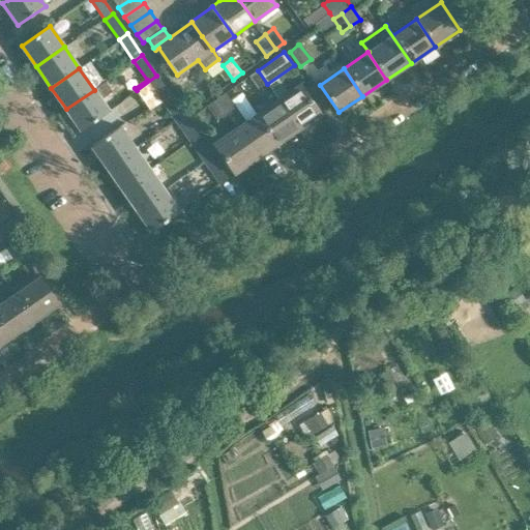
[(258,70),(248,77),(259,91),(267,84),(258,70)]
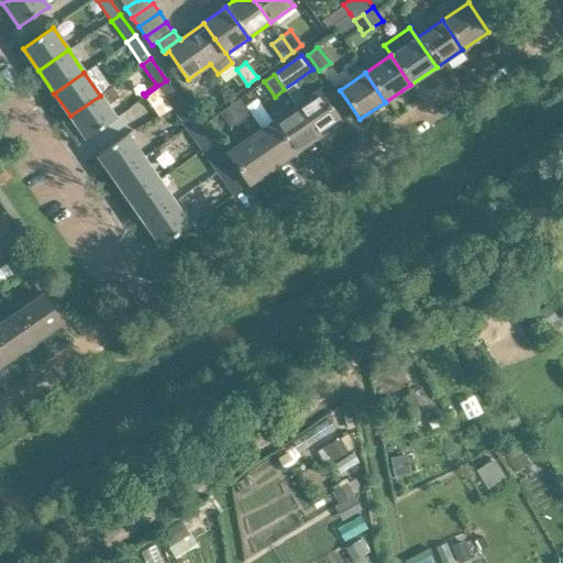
[(166,80),(145,96),(158,116),(180,101),(166,80)]
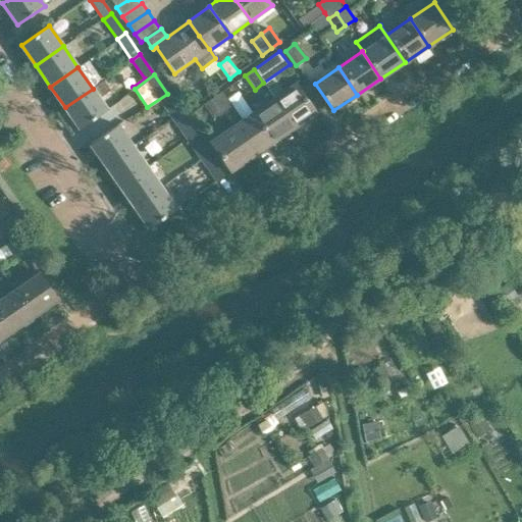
[(93,89),(65,107),(80,128),(107,109),(99,97),(110,90),(104,81),(93,89)]
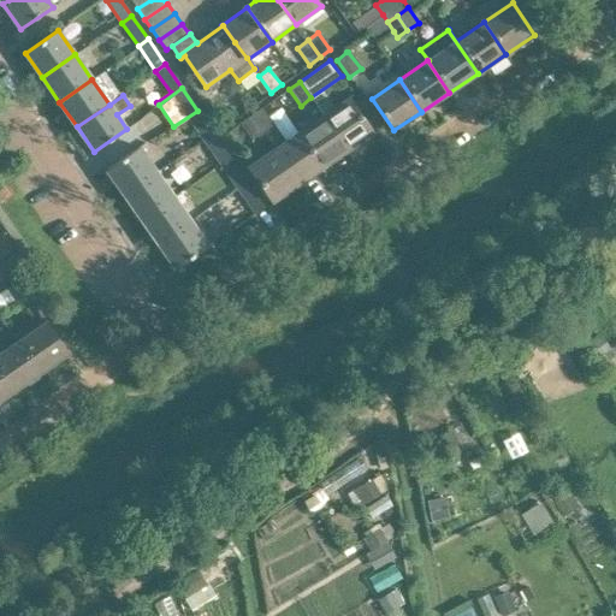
[(347,150),(372,134),(349,99),(324,116),(347,150)]
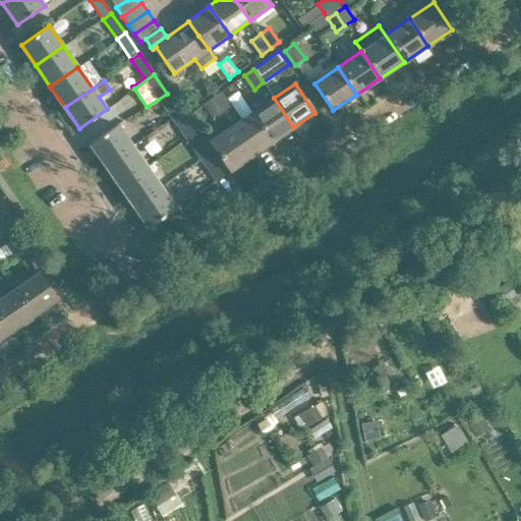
[(221,93),(213,98),(222,112),(230,106),(221,93)]
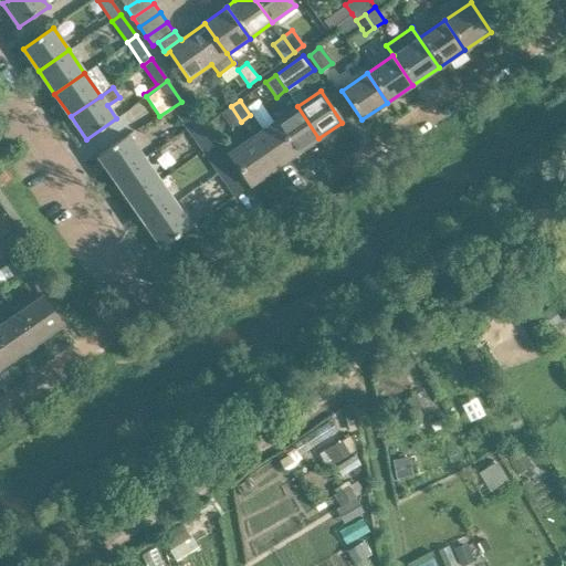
[(181,102),(159,116),(160,117),(173,108),(188,130),(197,124),(181,102)]
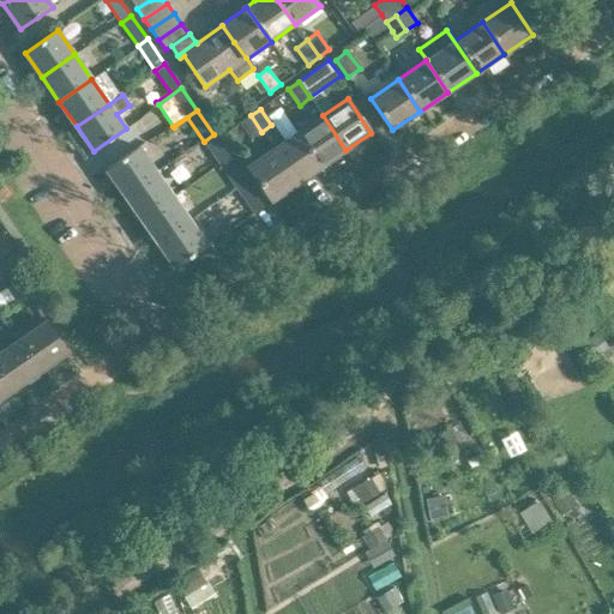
[(262,132),(251,115),(240,124),(251,139),(262,132)]
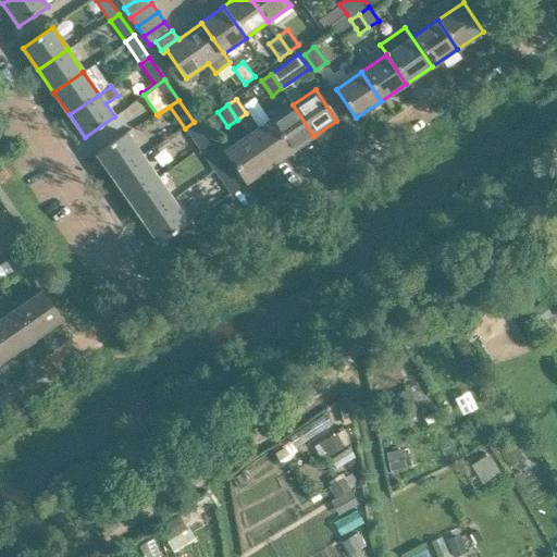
[(293,104),(270,120),(292,151),(313,136),(293,104)]
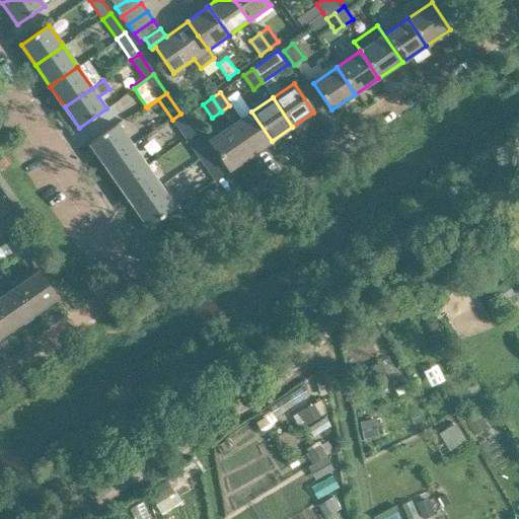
[(251,112),(231,126),(250,155),(272,141),(251,112)]
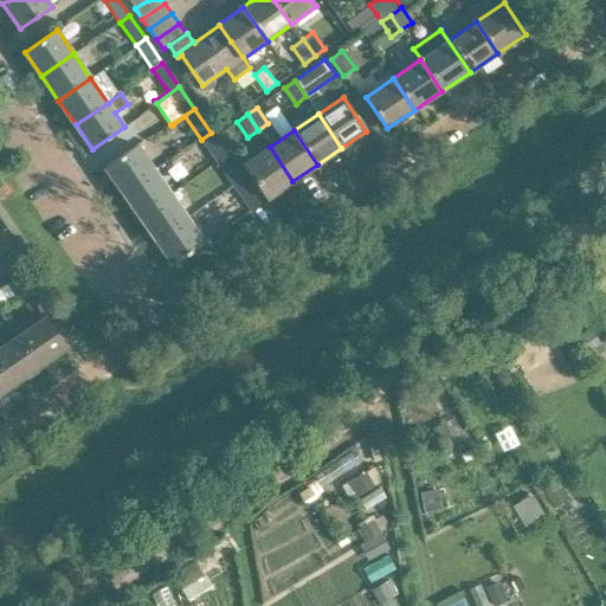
[(211,133),(201,140),(217,162),(226,155),(211,133)]
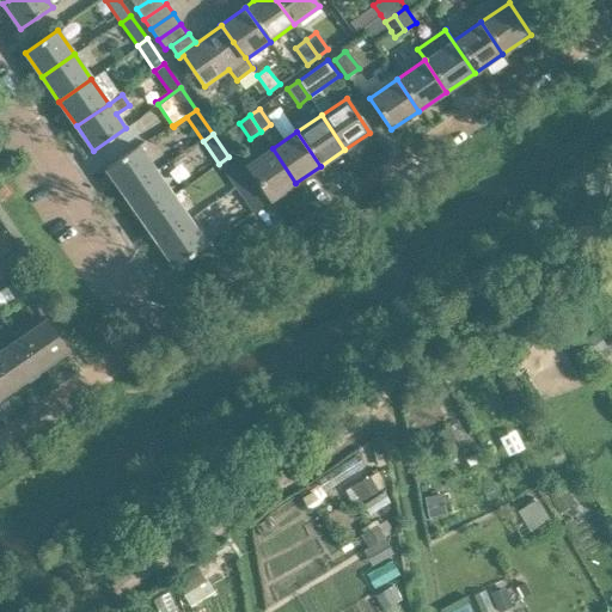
[(105,169),(123,194),(155,171),(138,146),(105,169)]
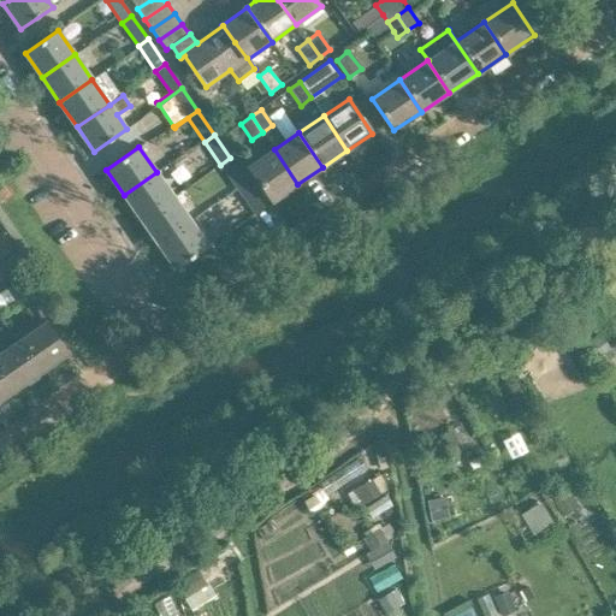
[(274,149),(249,167),(273,202),(297,184),(274,149)]
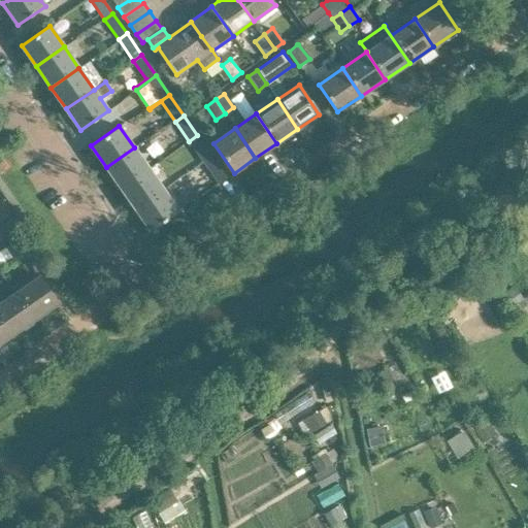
[(197,135),(189,141),(203,162),(211,156),(197,135)]
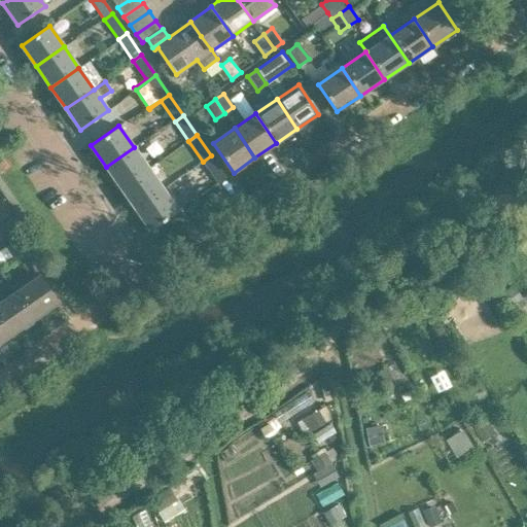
[(134,147),(106,167),(120,187),(148,168),(134,147)]
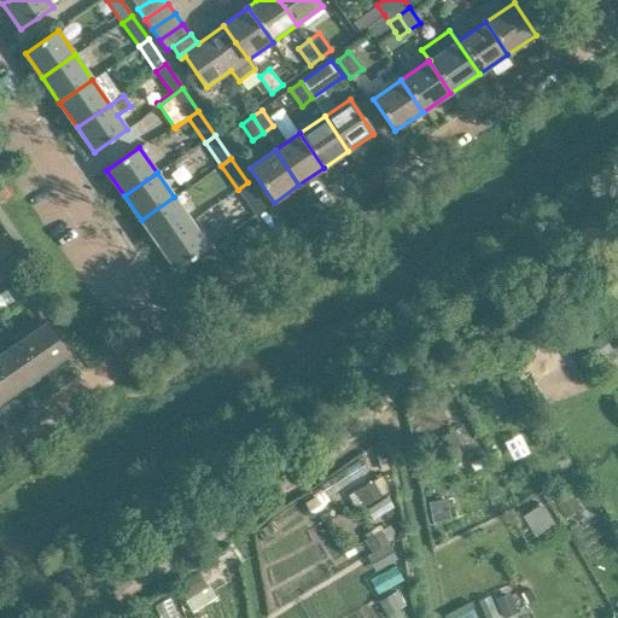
[(248,182),(238,190),(242,196),(256,215),(266,208),(248,182)]
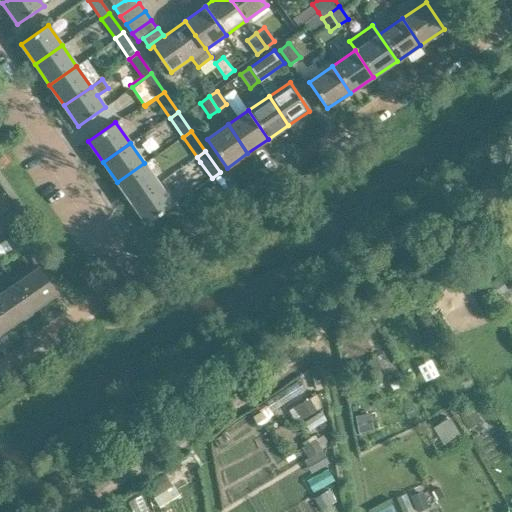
[(144,163),(117,182),(131,203),(158,184),(144,163)]
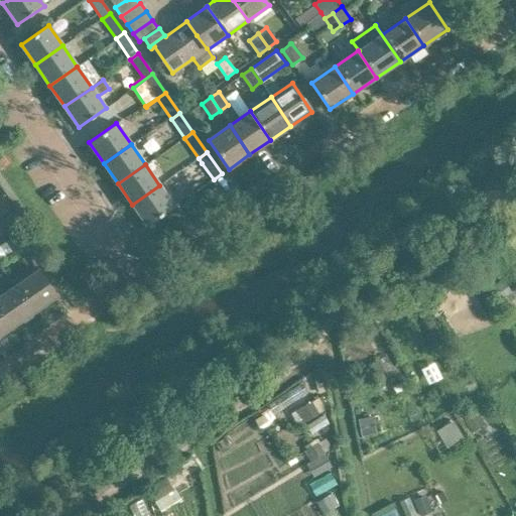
[(159,185),(132,205),(147,226),(174,207),(159,185)]
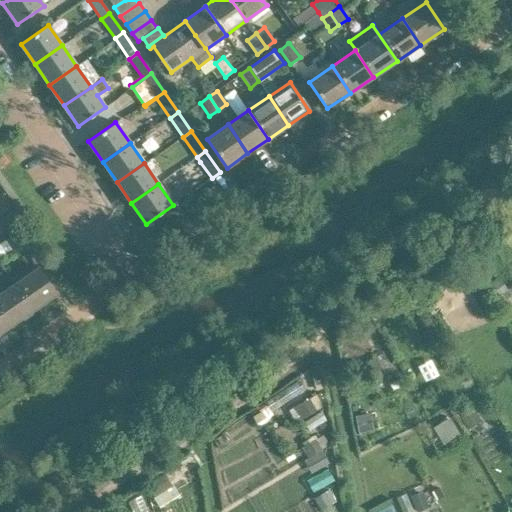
[(0,235),(2,234),(11,228),(1,214),(0,215),(0,235)]
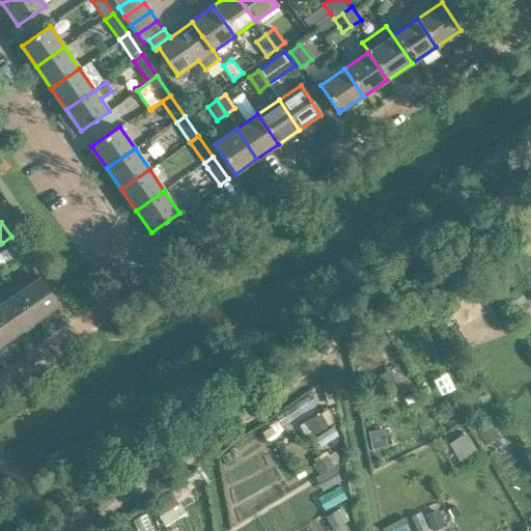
[(25,256),(15,242),(5,248),(16,262),(25,256)]
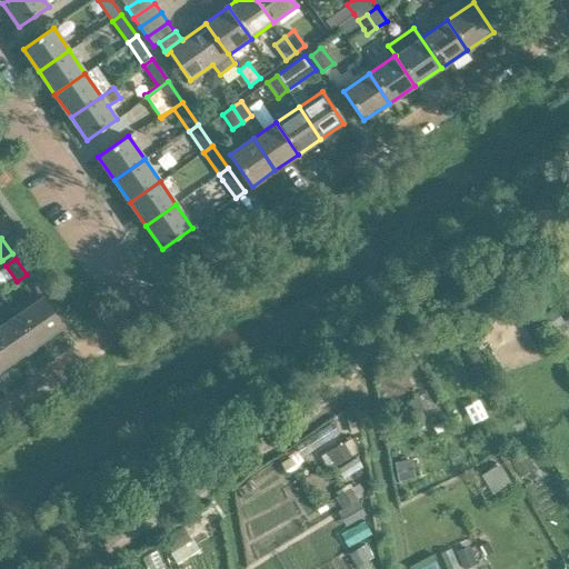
[(42,297),(16,316),(37,345),(62,327),(42,297)]
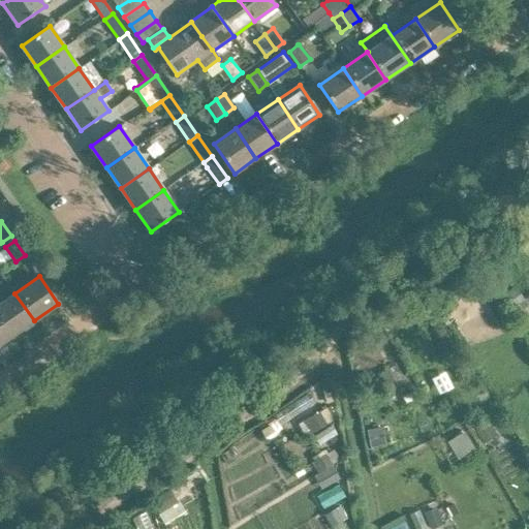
[(14,293),(0,303),(0,322),(10,337),(34,320),(14,293)]
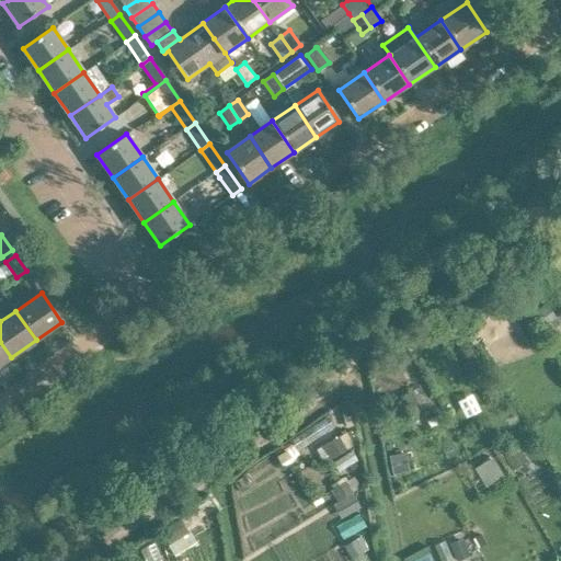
[(0,342),(0,365),(11,357),(0,342)]
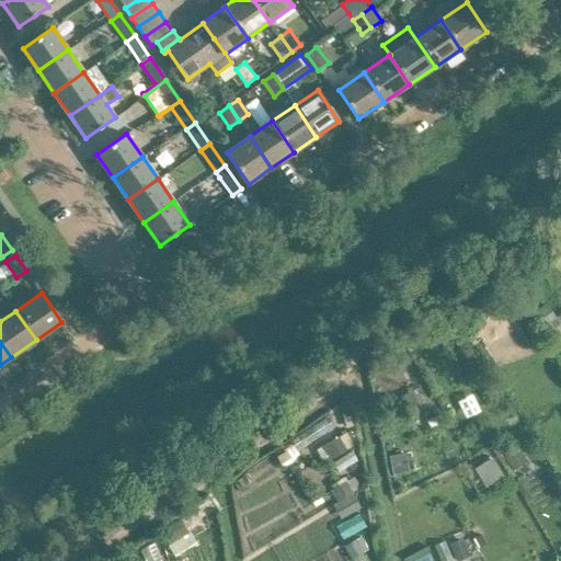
[(324,445),(330,457),(351,446),(344,435),(324,445)]
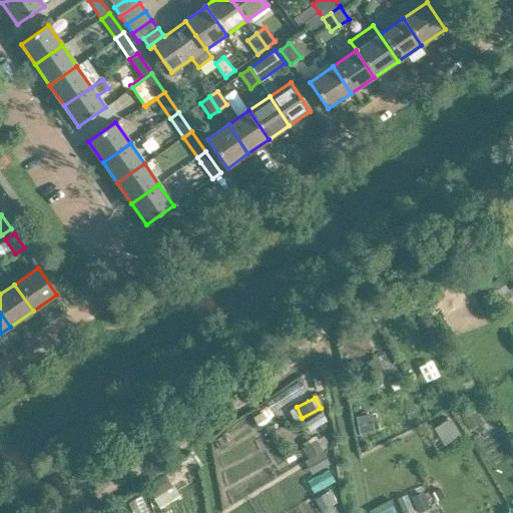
[(450,414),(434,424),(445,441),(461,431),(450,414)]
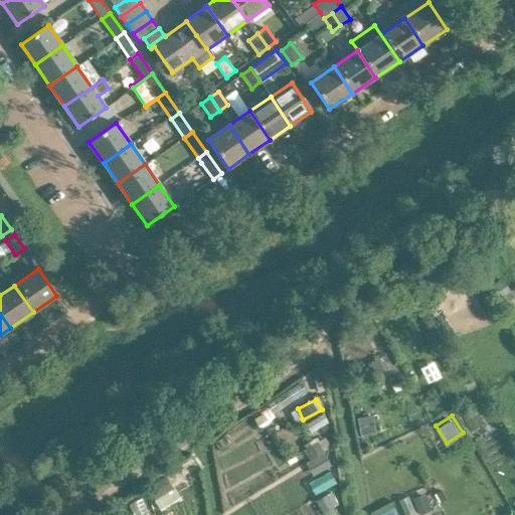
[(369,416),(356,419),(360,436),(373,433),(369,416)]
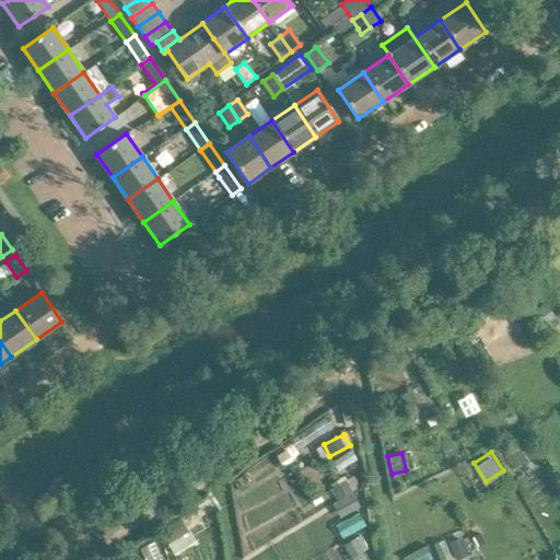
[(358,506),(350,493),(331,505),(339,518),(358,506)]
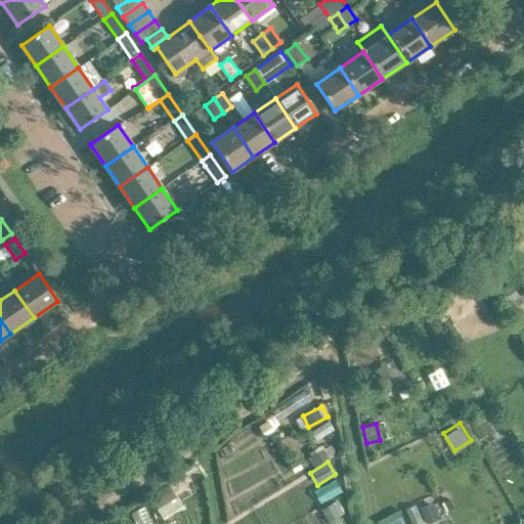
[(337,477),(315,488),(320,499),(343,487),(337,477)]
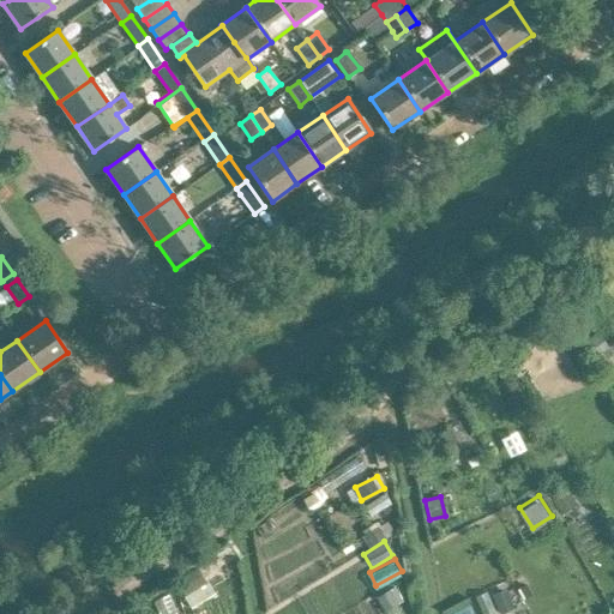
[(196,566),(174,578),(182,593),(204,581),(196,566)]
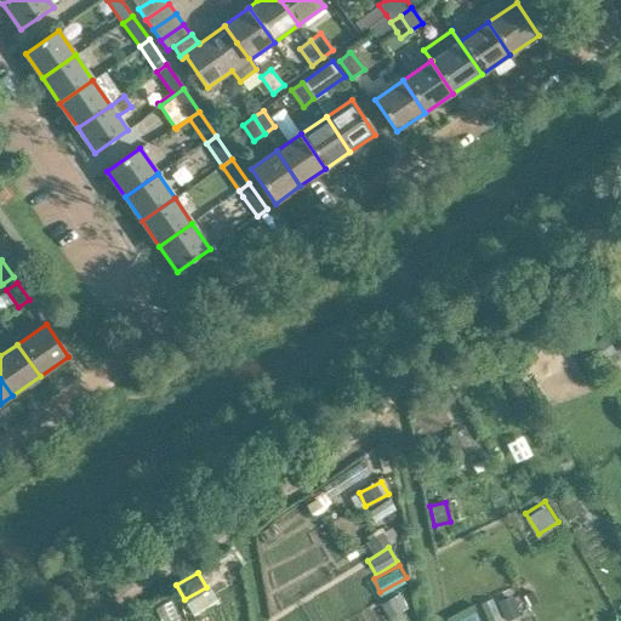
[(518,615),(511,598),(497,604),(506,620),(518,615)]
